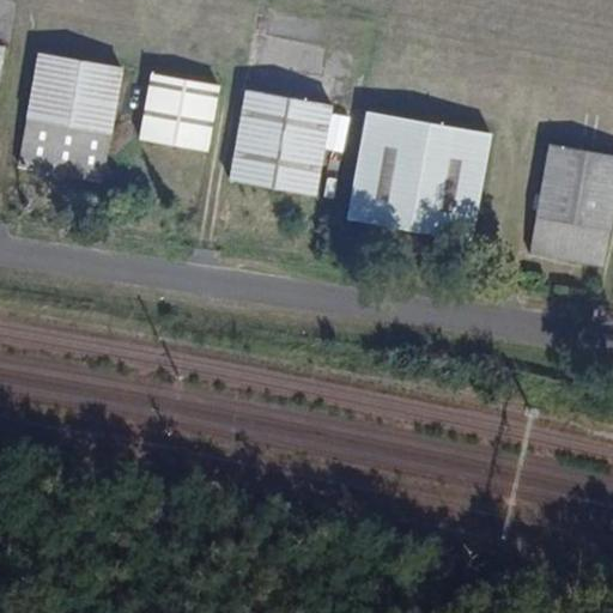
[(102,180),(104,163),(108,146),(122,66),(36,53),(25,121),(23,137),(17,169),(102,180)]
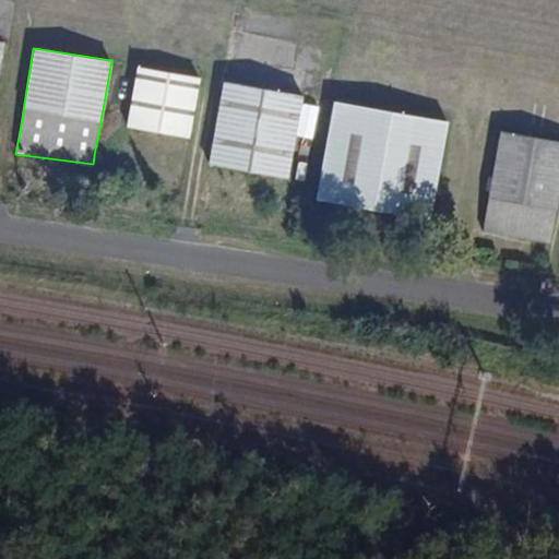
[(125,127),(188,138),(199,78),(137,68),(125,127)]
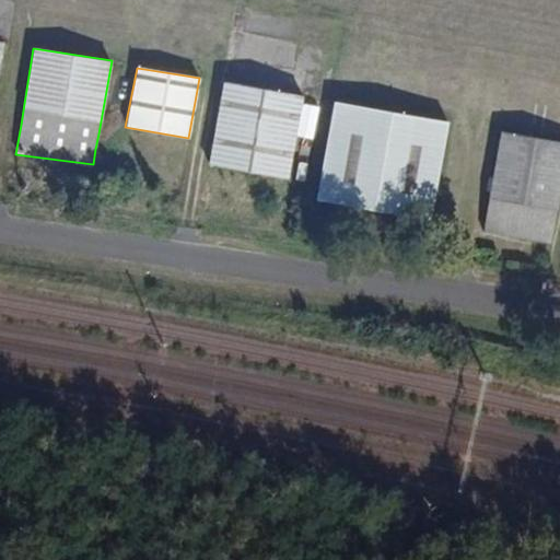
[(208,164),(289,179),(303,96),(222,82),(208,164)]
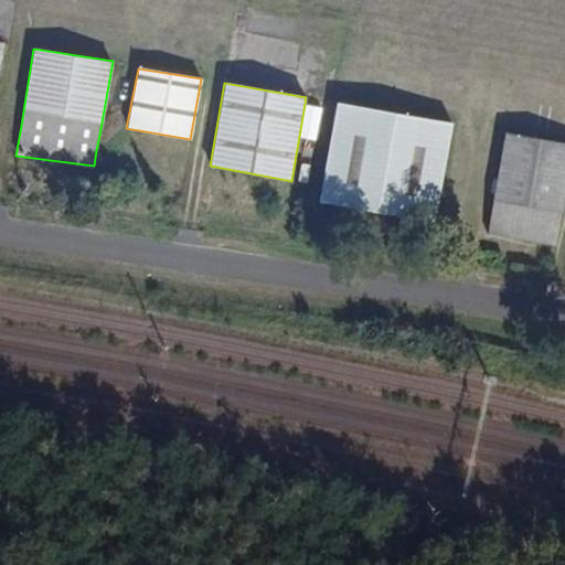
[(336,102),(318,201),(435,222),(452,124),(336,102)]
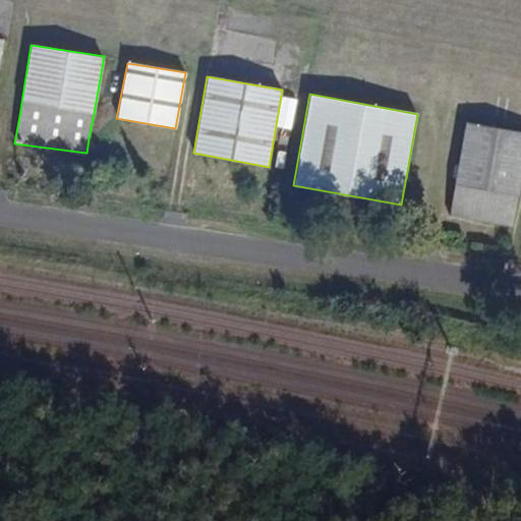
[(512,226),(520,176),(520,130),(466,121),(449,217),(512,226)]
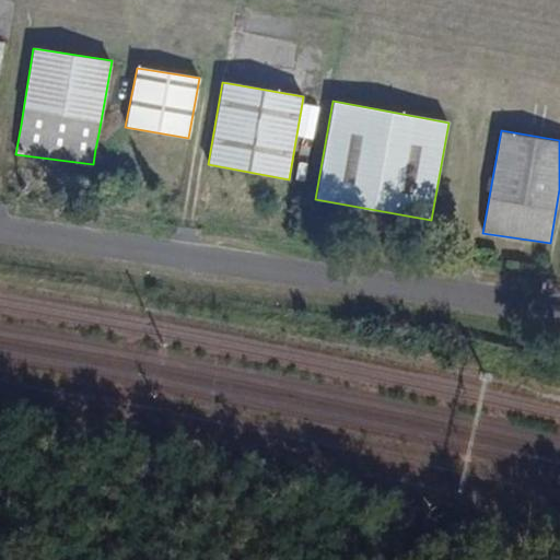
All buildings are outlined.
